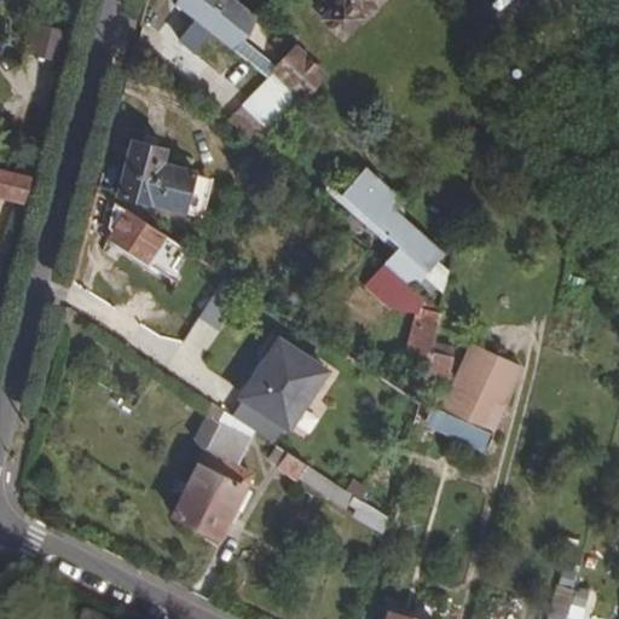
[(175,0),(172,4),(227,50),(232,44),(233,45),(237,40),(238,41),(248,30),(246,29),(250,24),(249,24),(253,18),(230,0),(175,0)]
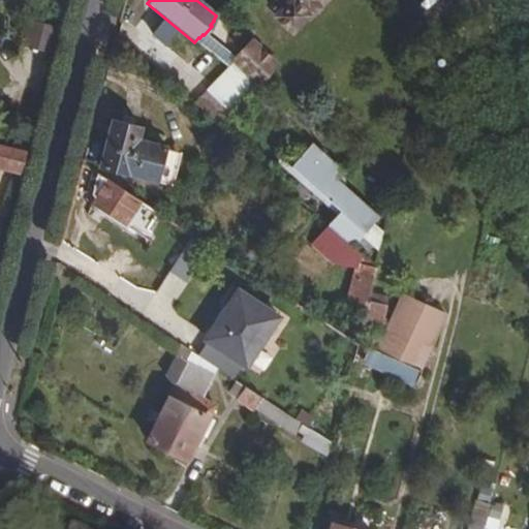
[(270,0),(267,4),(277,14),(274,17),(287,29),(301,14),(304,18),(319,0),(270,0)]
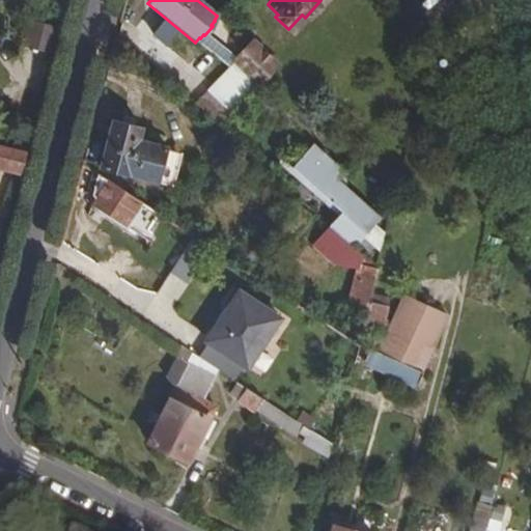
[(26,48),(54,56),(61,29),(33,22),(26,48)]
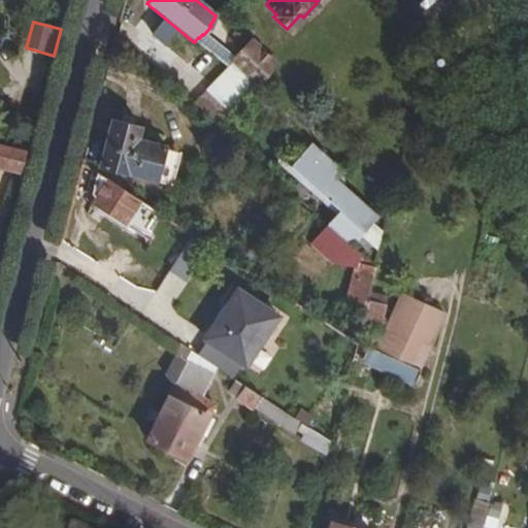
[(198,37),(194,42),(226,68),(233,62),(234,60),(203,35),(202,34),(199,38),(198,37)]
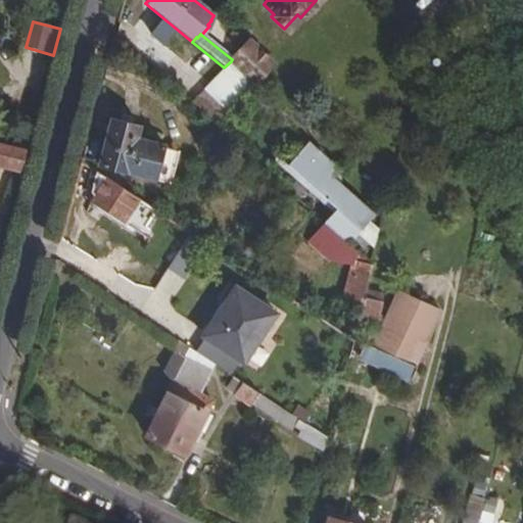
[(247,43),(231,61),(233,63),(240,70),(251,82),(255,86),(273,66),(247,43)]
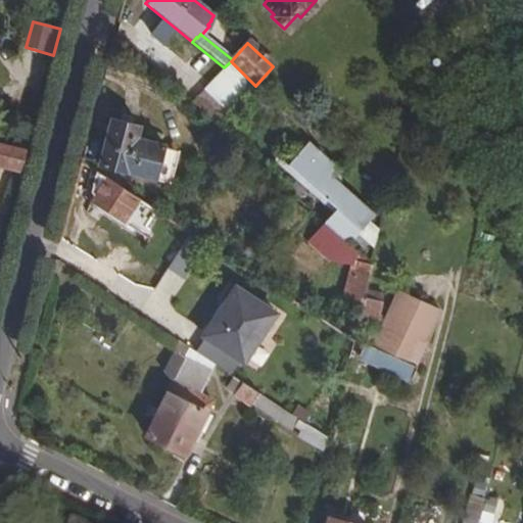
[(231,61),(201,91),(227,114),(255,86),(251,82),(240,70),(233,63),(231,61)]
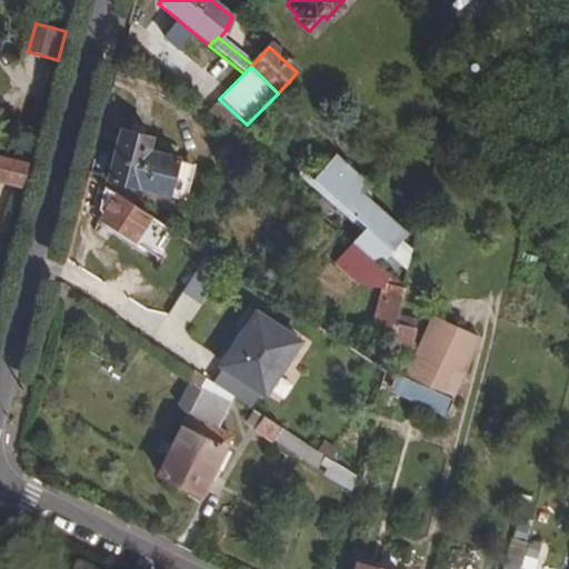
[(219,99),(206,112),(233,138),(247,125),(219,99)]
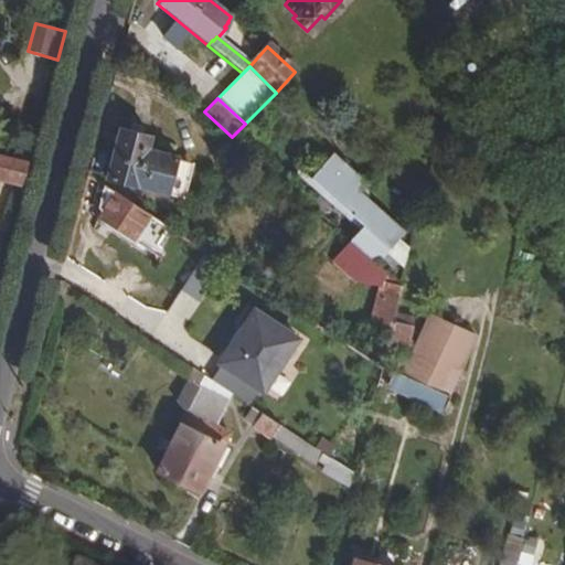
[(117,130),(105,179),(182,199),(190,168),(172,163),(174,158),(144,150),(147,138),(117,130)]
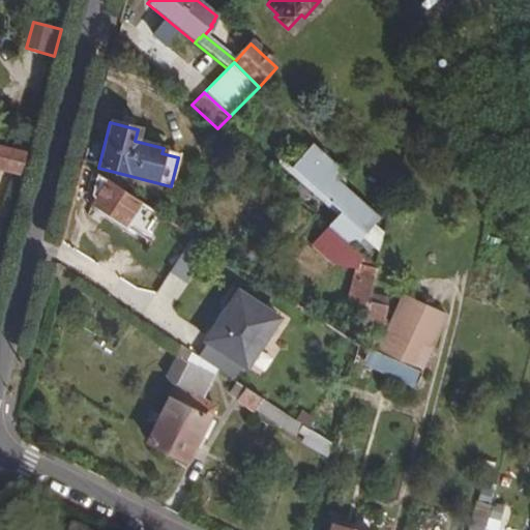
[(329,209),(319,222),(326,228),(348,247),(367,226),(356,215),(364,205),(343,185),(342,171),(308,141),(287,165),(296,173),(292,177),(329,209)]
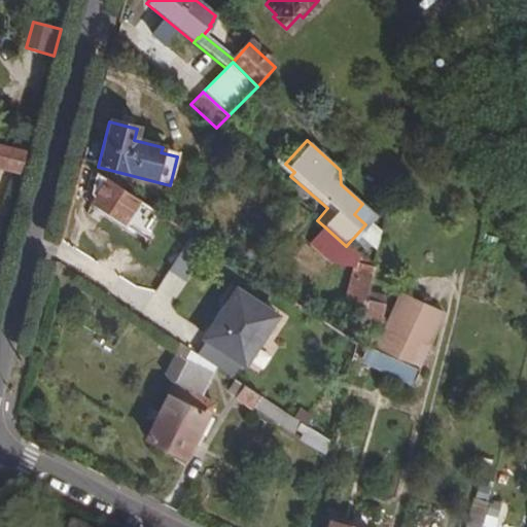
[(0,169),(22,175),(28,153),(0,144),(0,169)]
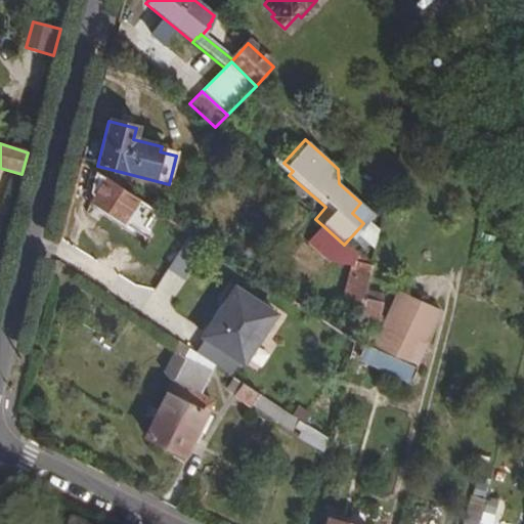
[(95,172),(90,194),(95,198),(92,205),(122,224),(124,221),(151,241),(157,235),(147,230),(159,213),(95,172)]
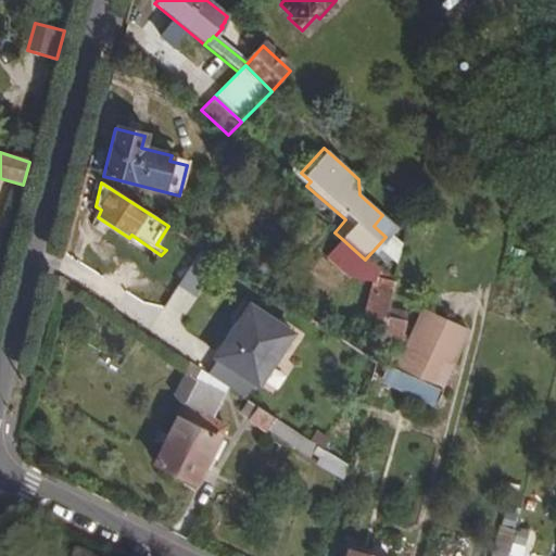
[(382,215),(374,226),(386,237),(394,226),(382,215)]
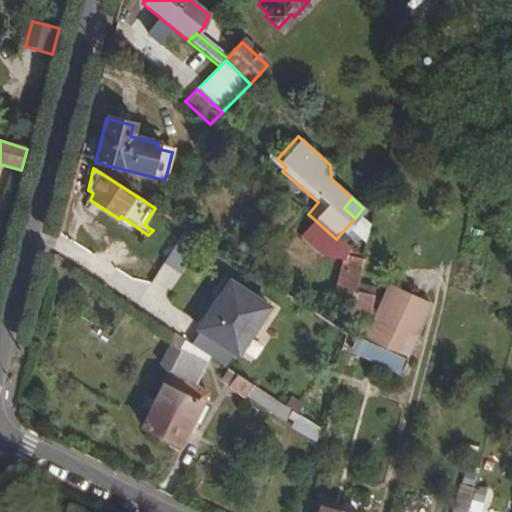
[(359,215),(348,230),(362,239),(373,225),(359,215)]
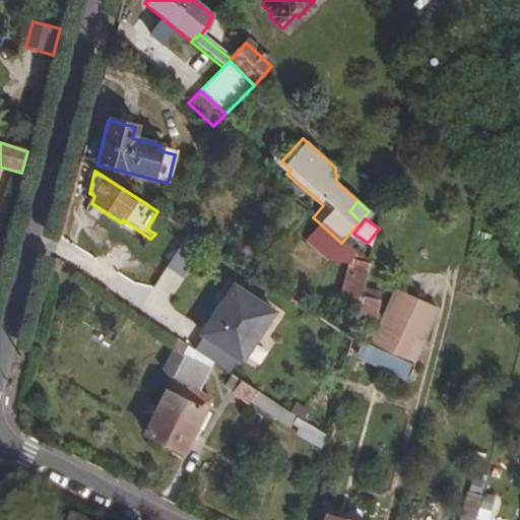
[(347,268),(340,299),(356,304),(360,293),(367,266),(341,243),(320,223),(306,241),(322,258),(326,261),(347,268)]
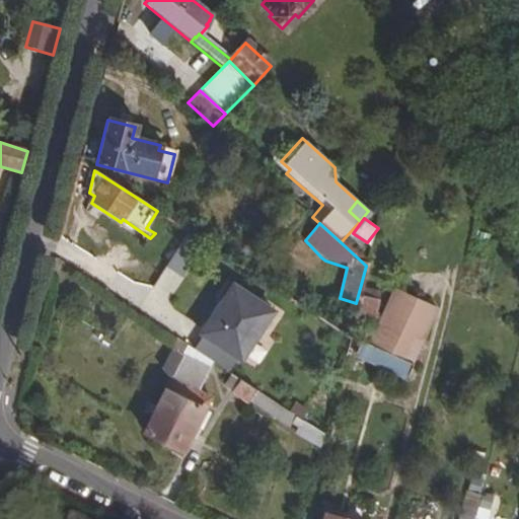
[(149,292),(167,303),(198,251),(180,240),(149,292)]
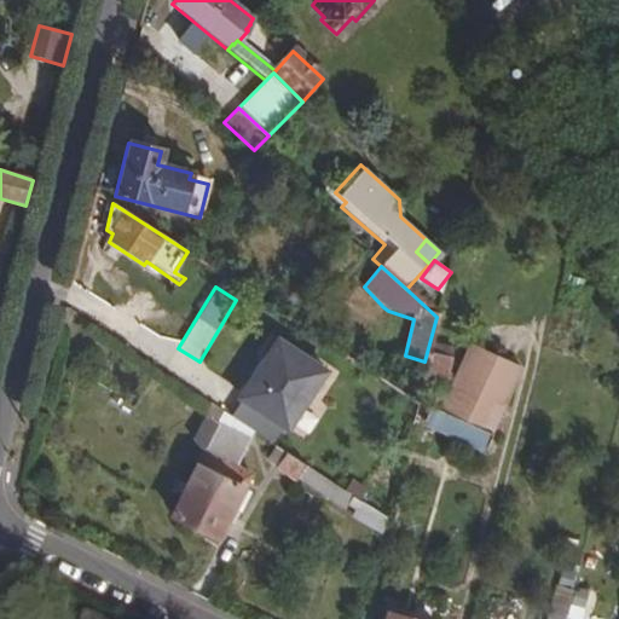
[(310,394),(327,370),(273,335),(260,356),(265,359),(239,397),(243,399),(232,416),(271,443),(305,392),(310,394)]
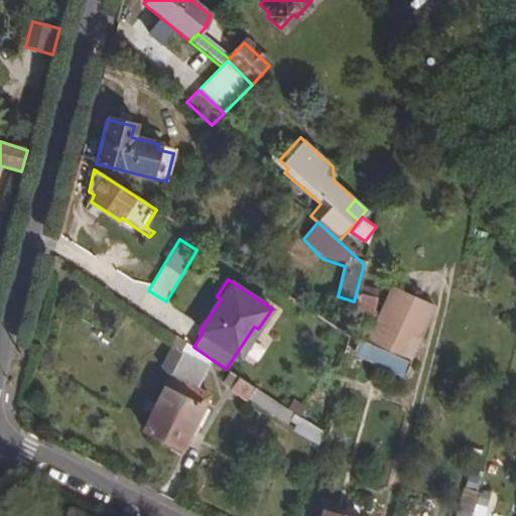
[(344,355),(342,363),(353,365),(355,356),(407,376),(412,362),(409,361),(430,302),(389,287),(379,318),(371,315),(377,295),(357,290),(354,301),(346,335),(342,354),(344,355)]
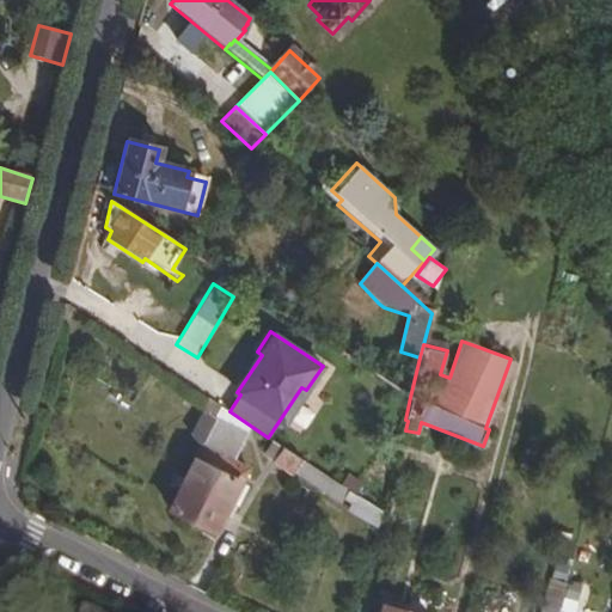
[(220,408),(214,417),(246,433),(250,427),(220,408)]
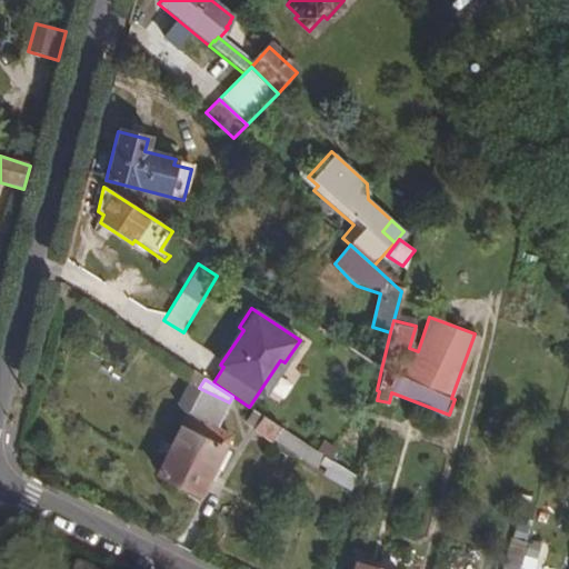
[(199,388),(158,475),(200,496),(213,468),(223,448),(229,437),(216,429),(229,402),(199,388)]
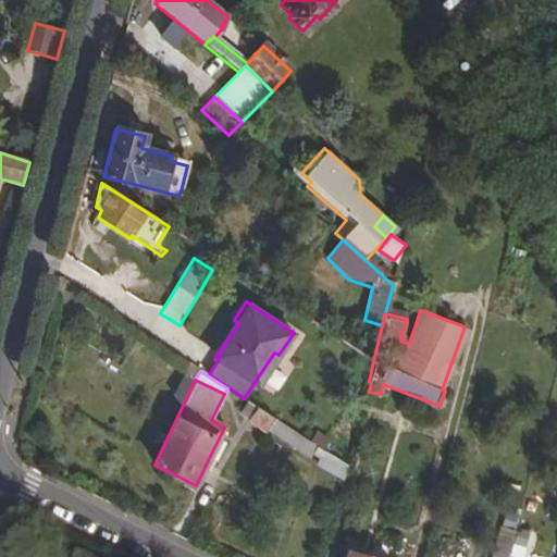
[(248,401),(239,415),(267,432),(270,429),(275,420),(248,401)]
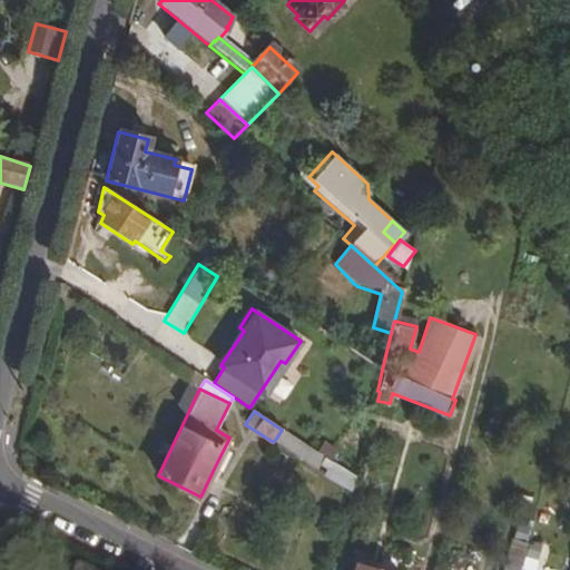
[(282,430),(276,439),(318,467),(321,462),(324,457),(317,452),(282,430)]
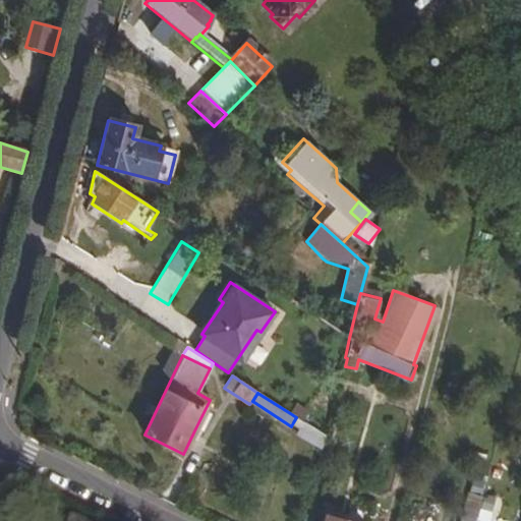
[(205,410),(195,428),(201,431),(211,413),(205,410)]
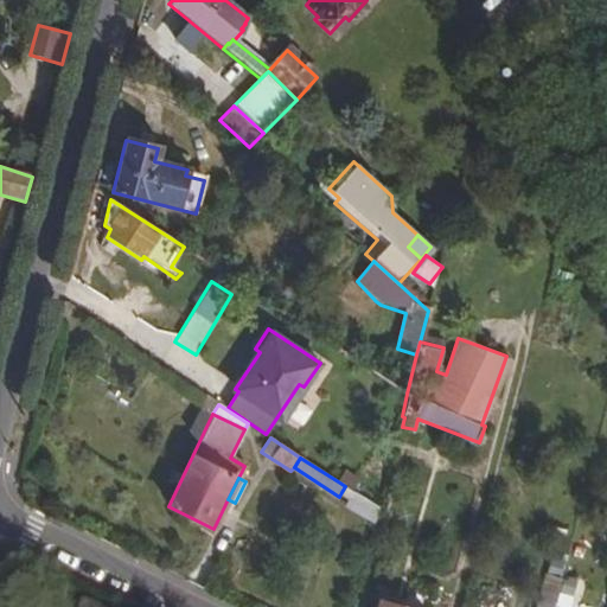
[(345,486),(342,492),(350,497),(352,491),(345,486)]
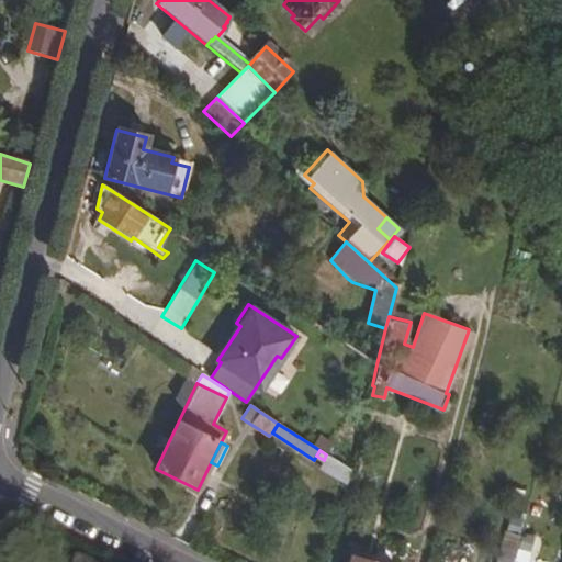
[(324,460),(321,465),(347,482),(350,471),(326,454),(324,460)]
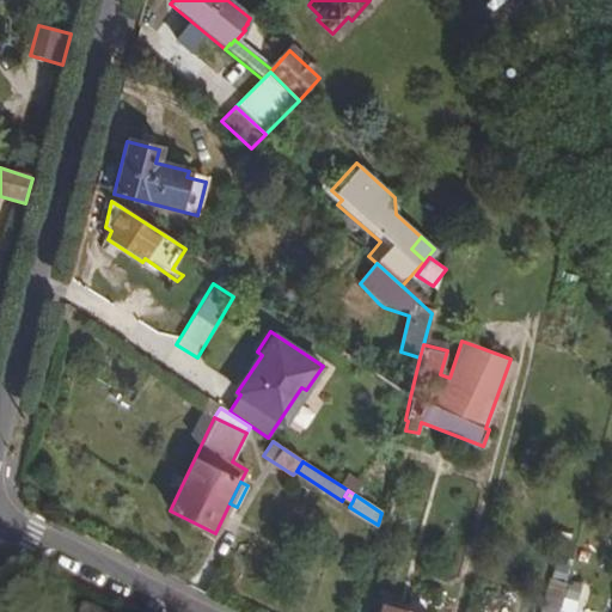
[(544,601),(542,611),(558,611),(561,606),(544,601)]
